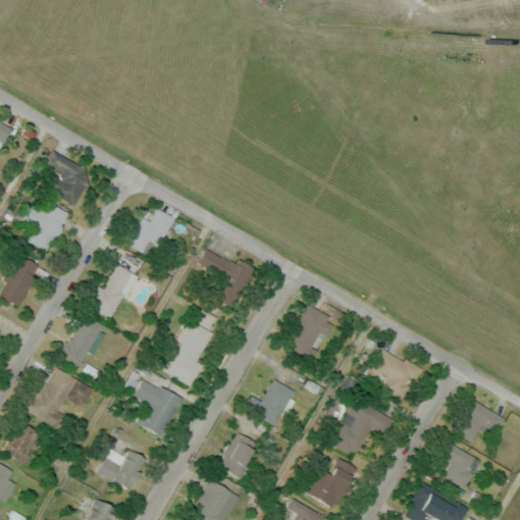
[(12,130),(0,122),(0,140),(5,143),(12,130)]
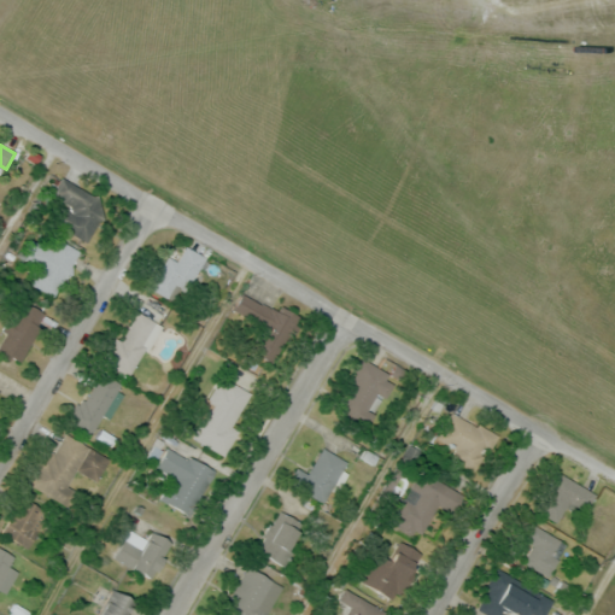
[(89,242),(110,205),(64,179),(52,199),(65,206),(54,223),(89,242)]
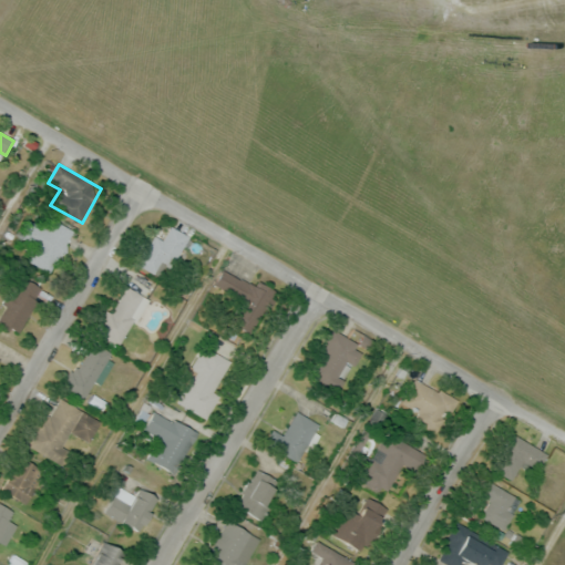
[(74,229),(37,215),(26,243),(38,247),(31,267),(55,277),(74,229)]
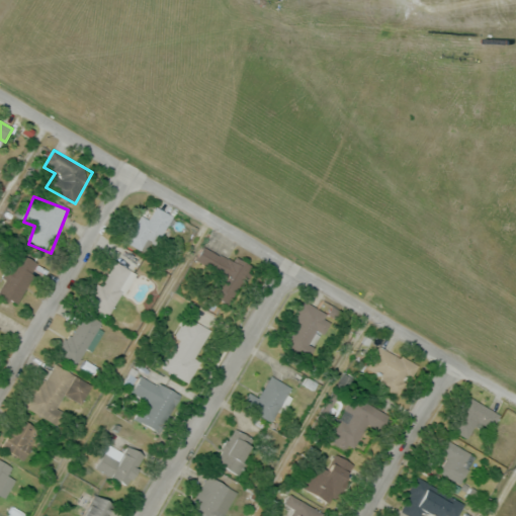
[(174,219),(154,204),(126,242),(147,256),(174,219)]
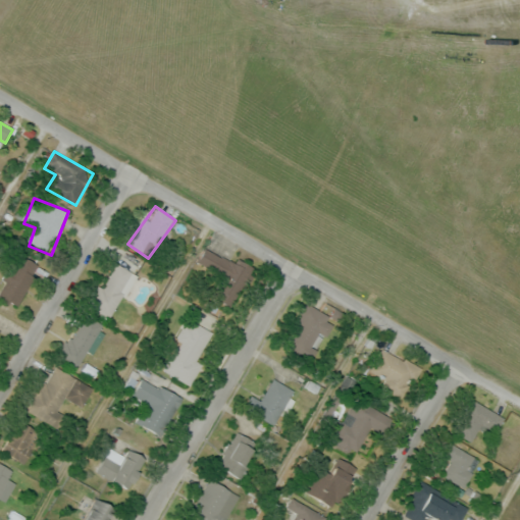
[(198,266),(224,278),(214,299),(236,309),(254,269),(207,248),(198,266)]
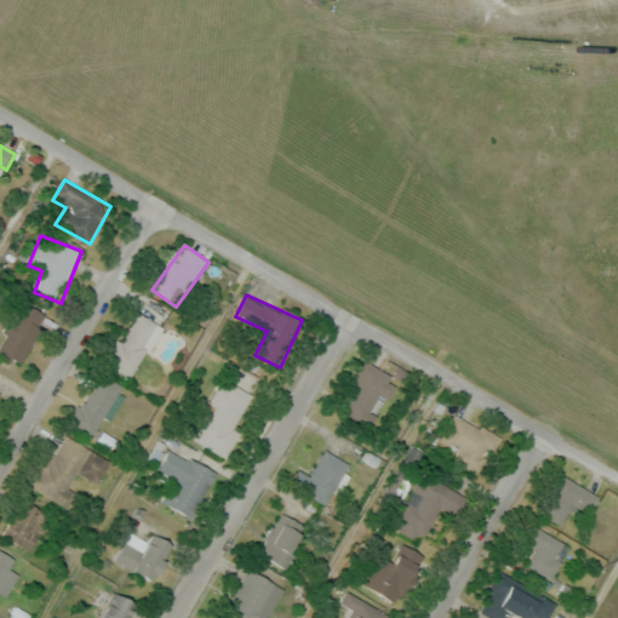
[(47,314),(22,302),(0,349),(0,358),(23,368),(47,314)]
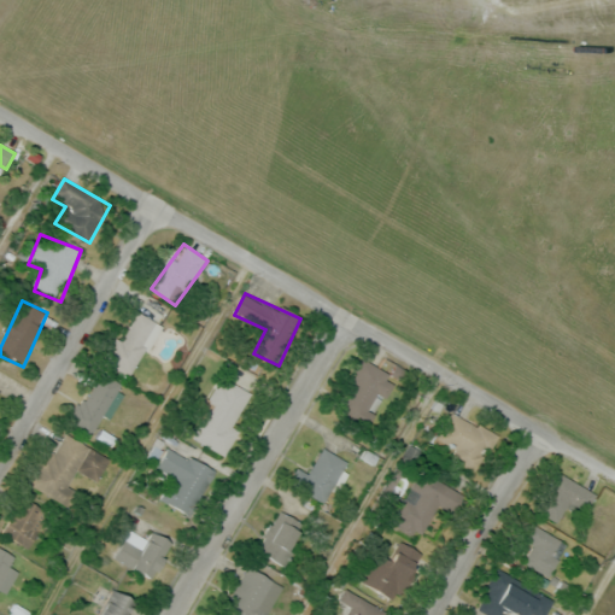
[(132,379),(162,327),(138,312),(107,364),(132,379)]
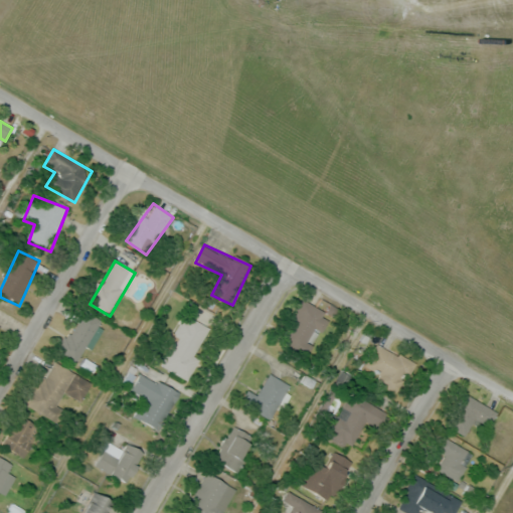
[(280,340),(301,352),(314,331),(317,333),(326,317),(301,303),(280,340)]
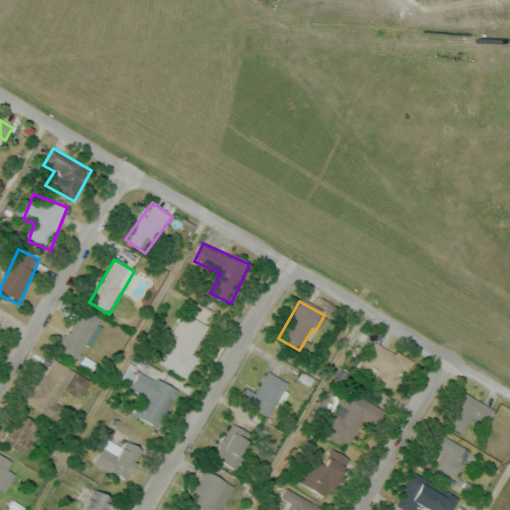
[(79,364),(103,320),(83,309),(59,353),(79,364)]
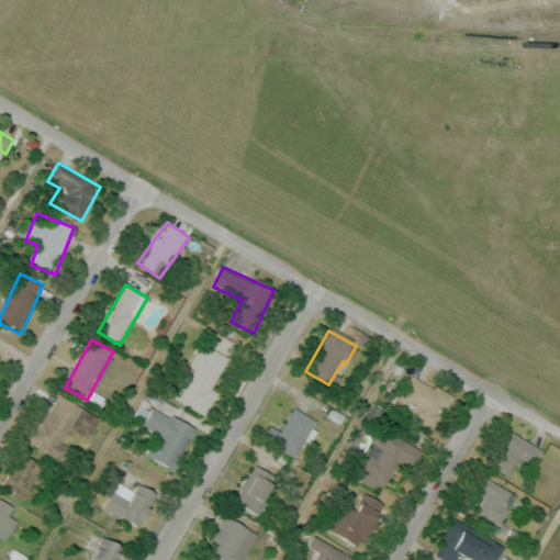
[(177,401),(205,414),(232,360),(204,347),(177,401)]
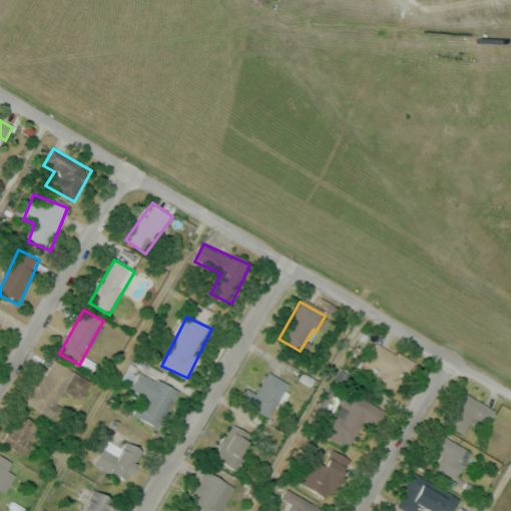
[(359,375),(396,392),(409,362),(373,346),(359,375)]
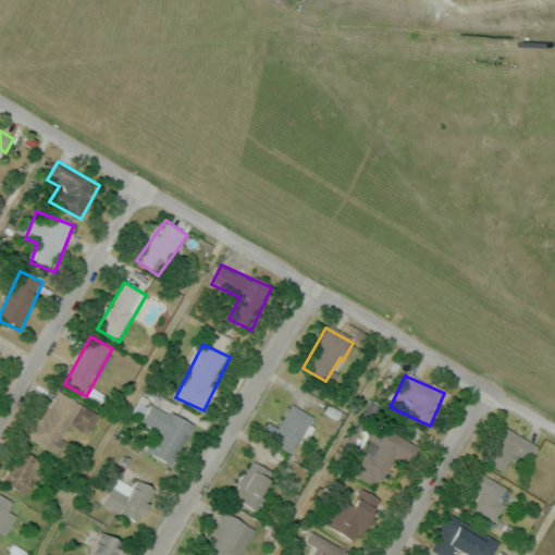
[(68,461),(75,447),(62,440),(71,424),(89,435),(100,415),(56,391),(28,440),(68,461)]
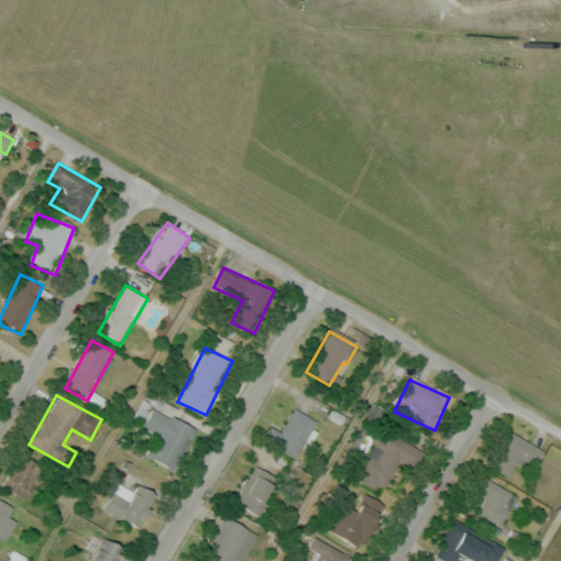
[(297,460),(317,422),(284,405),(264,442),(297,460)]
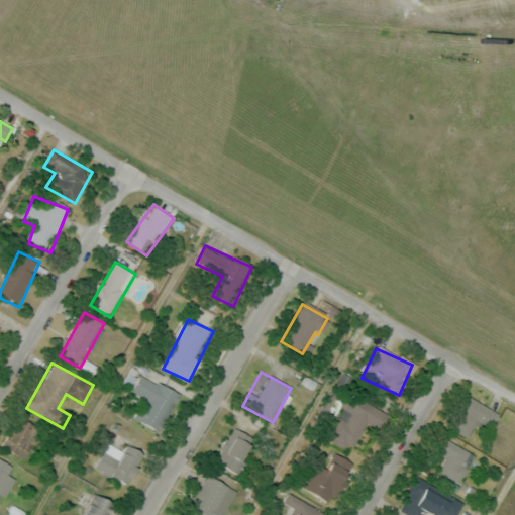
[(180,394),(141,376),(133,394),(146,400),(136,420),(162,432),(180,394)]
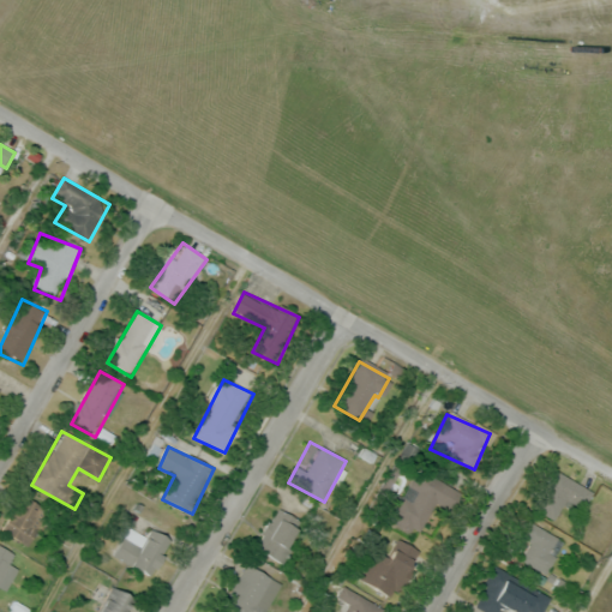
[(435,507),(447,511),(456,491),(415,472),(391,525),(420,538),(435,507)]
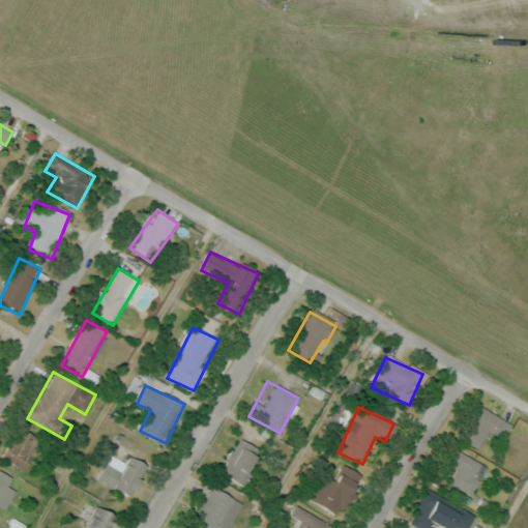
[(509,424),(472,409),(459,441),(479,450),(485,438),(501,444),(509,424)]
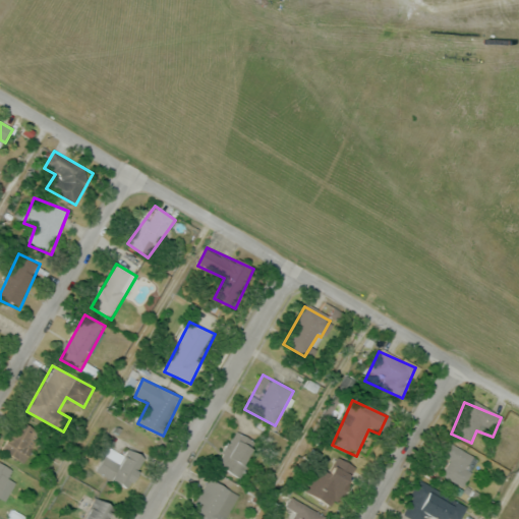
[(41,431),(16,421),(3,453),(27,464),(41,431)]
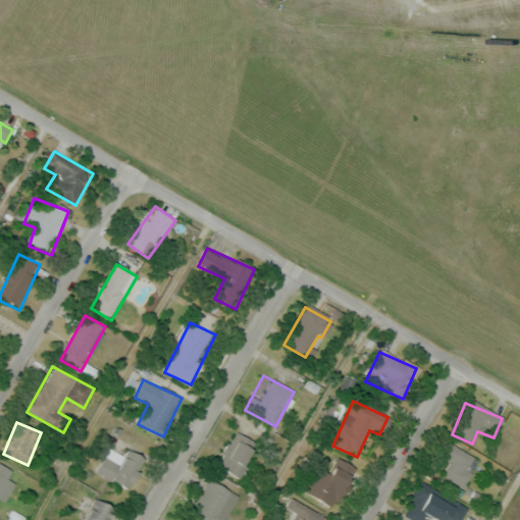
[(259,445),(237,432),(218,466),(240,478),(259,445)]
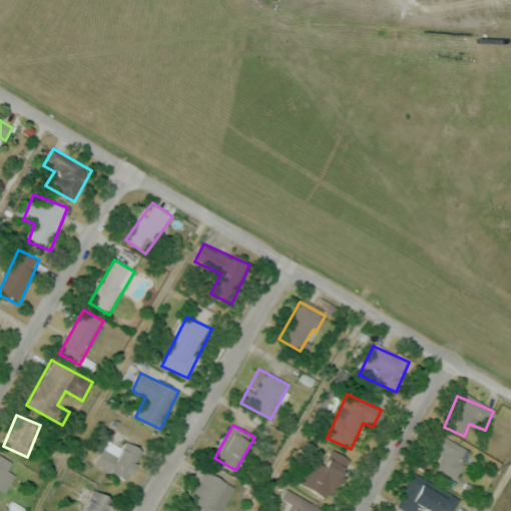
[(470,453),(435,436),(429,448),(442,455),(434,470),(456,481),(470,453)]
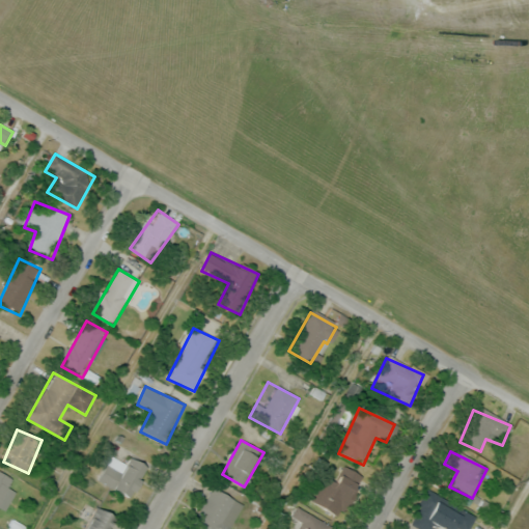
[(99,482),(134,499),(149,467),(132,457),(126,470),(109,463),(99,482)]
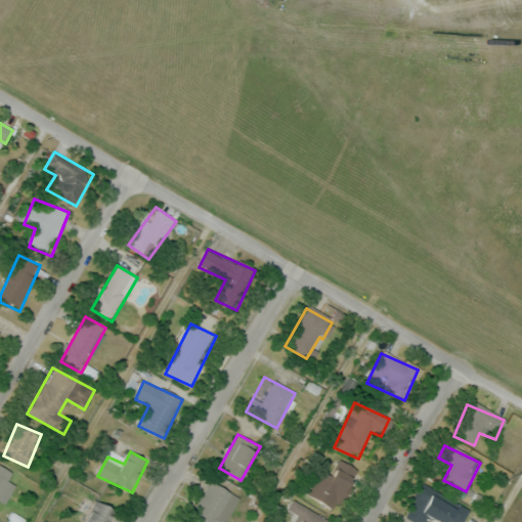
[(355,472),(328,458),(307,495),(335,510),(355,472)]
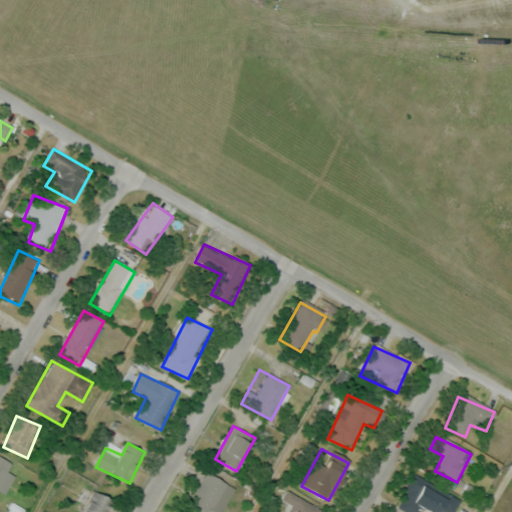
[(0,493),(15,465),(0,456),(0,493)]
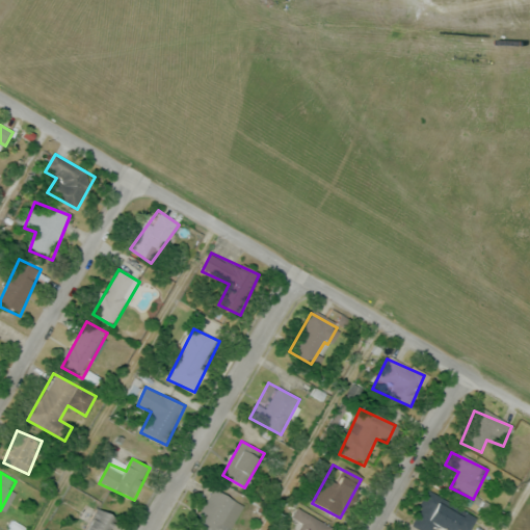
[(232,529),(244,505),(213,489),(194,527),(200,529),(232,529)]
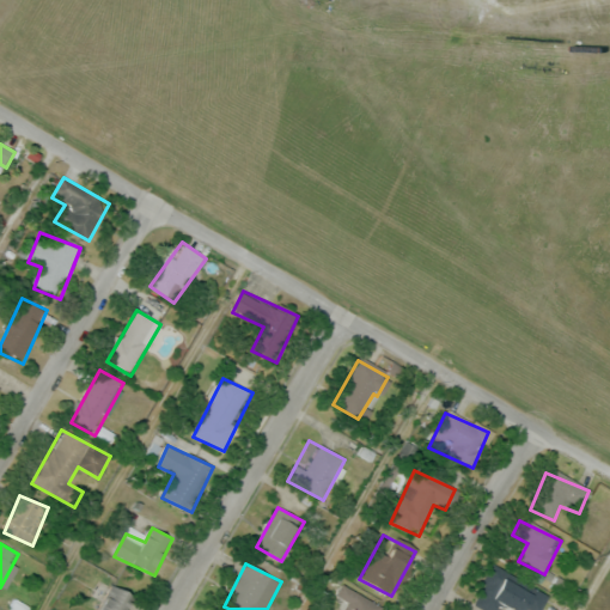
[(541,609),(547,598),(519,586),(522,581),(490,568),(473,609),(541,609)]
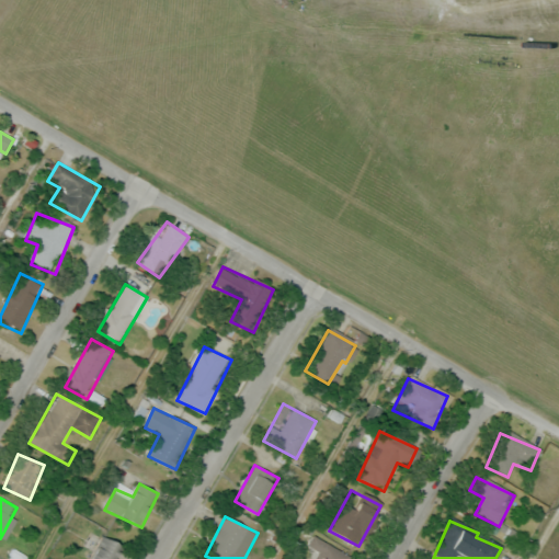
[(118,558),(125,548),(93,531),(84,546),(95,551),(90,558),(118,558)]
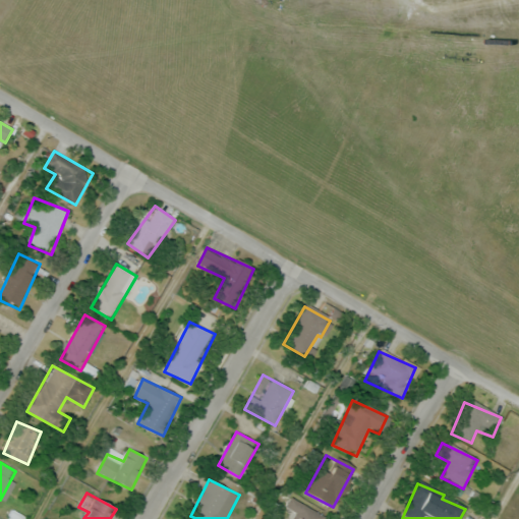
[(327,518),(292,498),(287,507),(297,513),(293,518),(327,518)]
